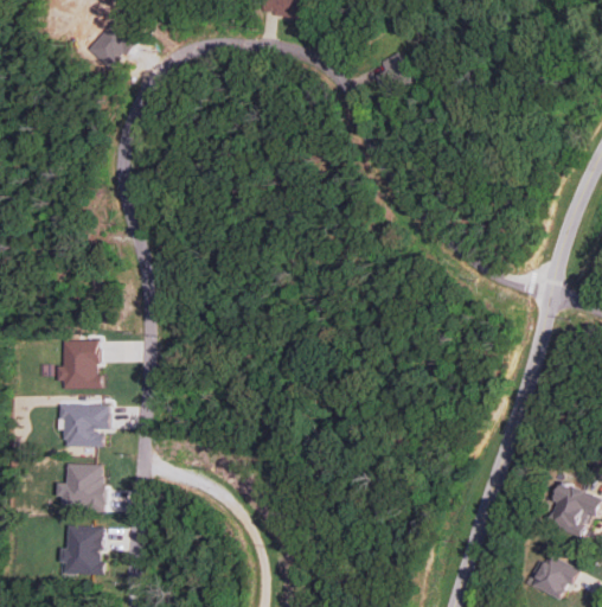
[(303,0),(268,0),(266,13),(300,19),(303,0)]
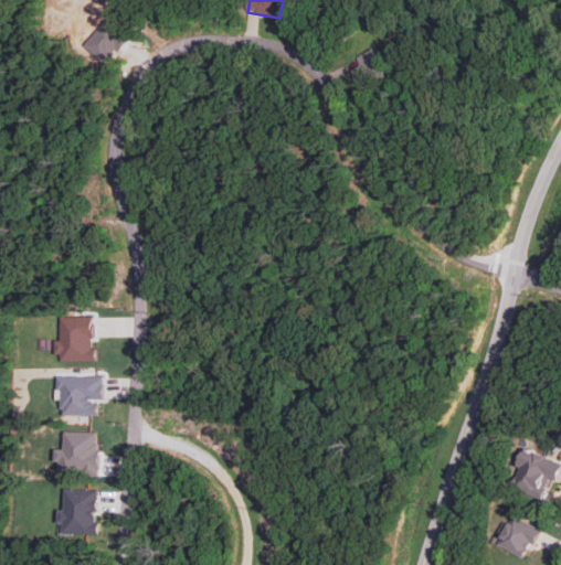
[(355,56),(358,65),(349,68),(357,87),(384,75),(372,48),(355,56)]
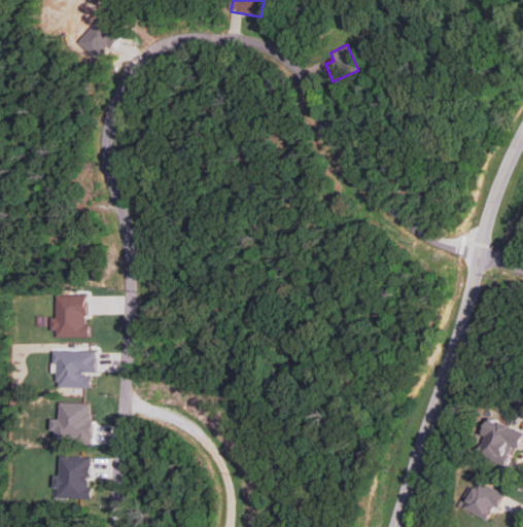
[(88,336),(88,325),(85,325),(84,294),(54,294),(54,317),(50,317),(51,337),(88,336)]
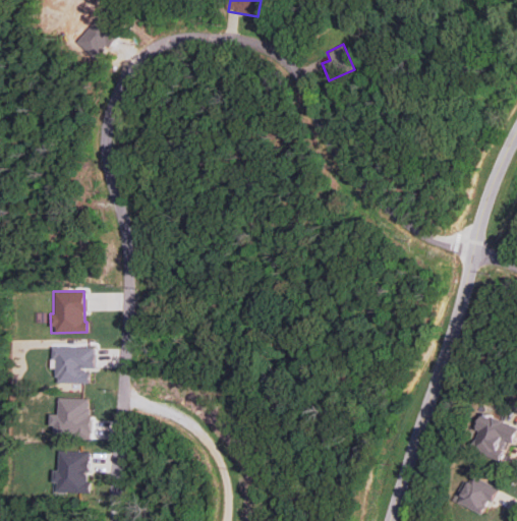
[(94,369),(94,347),(53,346),(52,382),(88,383),(88,369),(94,369)]
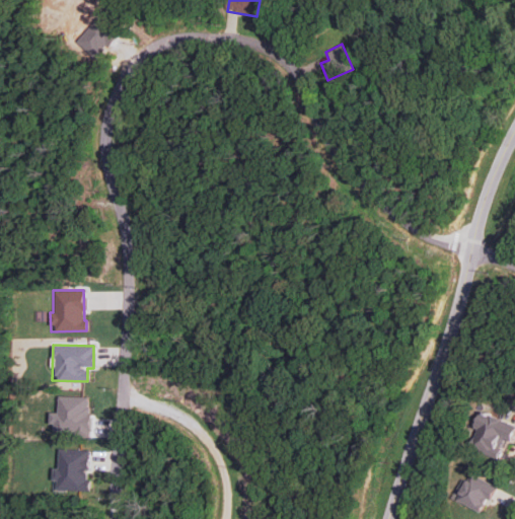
[(50,432),(87,433),(89,396),(57,395),(56,412),(50,412),(50,432)]
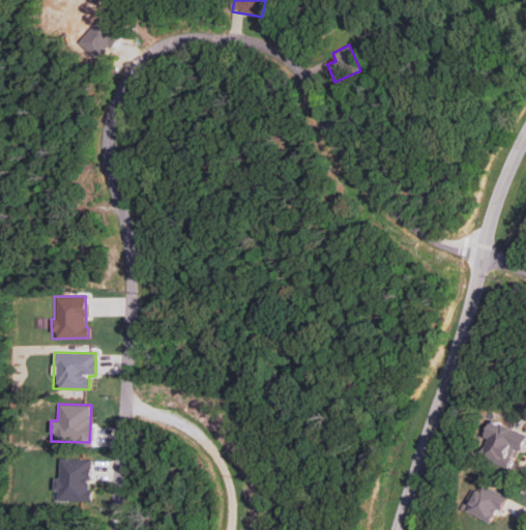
[(525,443),(525,434),(491,419),(476,455),(508,469),(518,448),(523,450),(525,443)]
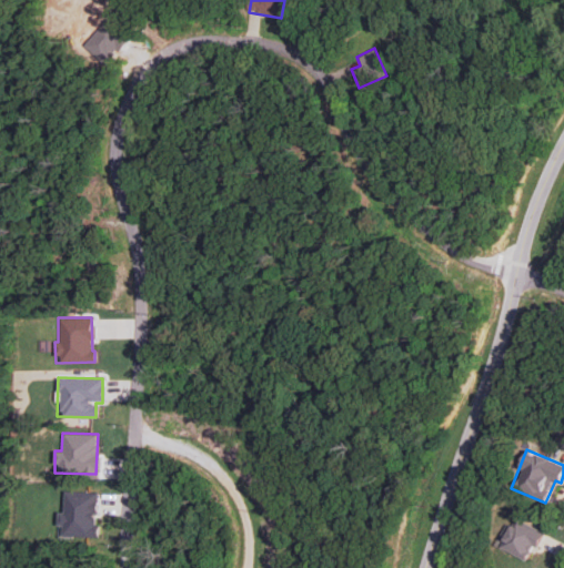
[(96,493),(62,490),(62,513),(57,513),(56,526),(61,526),(61,536),(94,537),(96,493)]
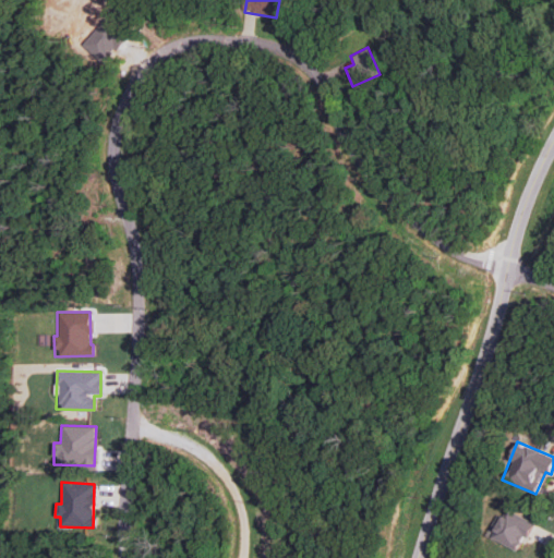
[(532,522),(503,509),(498,518),(492,514),(482,535),(515,550),(521,536),(526,538),(532,522)]
